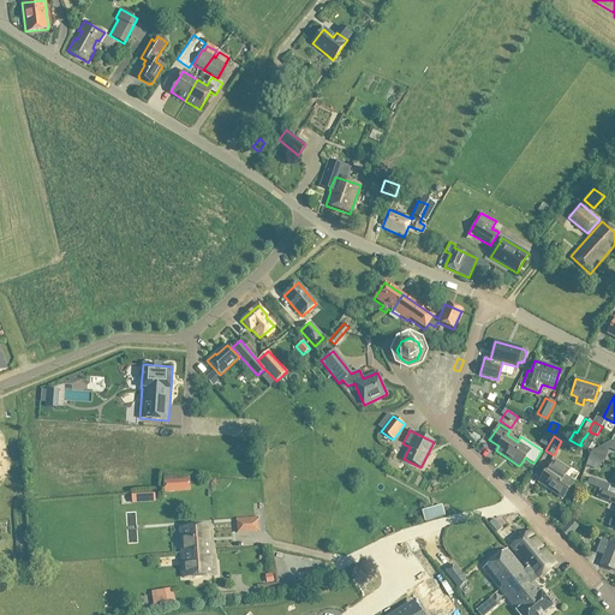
[(581,445),(580,446),(589,449),(592,442),(585,437),(581,445)]
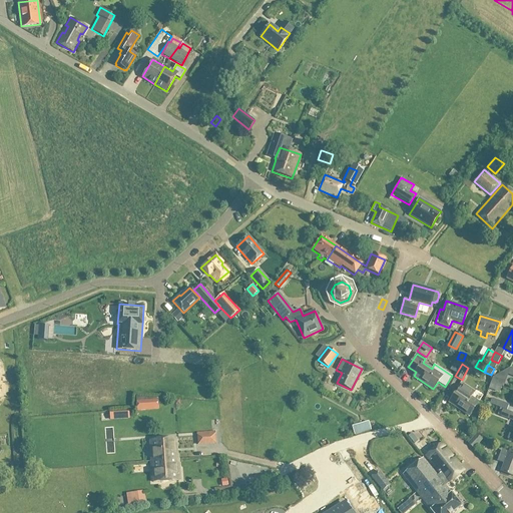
[(512,368),(510,368),(495,376),(505,380),(507,374),(512,376),(512,368)]
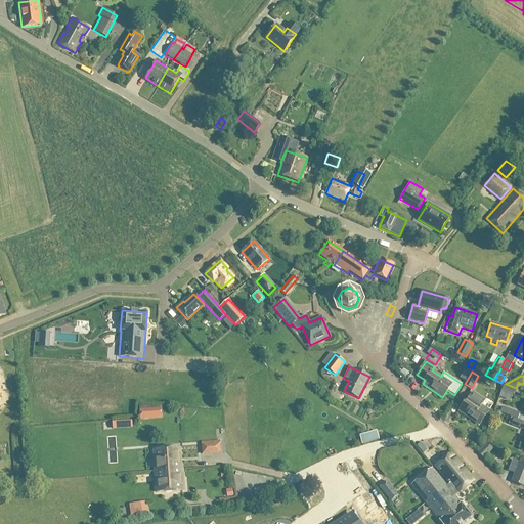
[(472,393),(469,398),(468,397),(459,410),(479,425),(488,411),(482,407),(485,402),(472,393)]
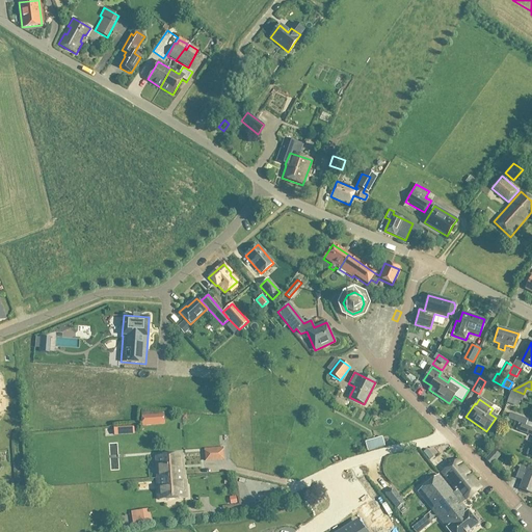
[(513,421),(521,424),(525,425),(527,420),(515,415),(513,421)]
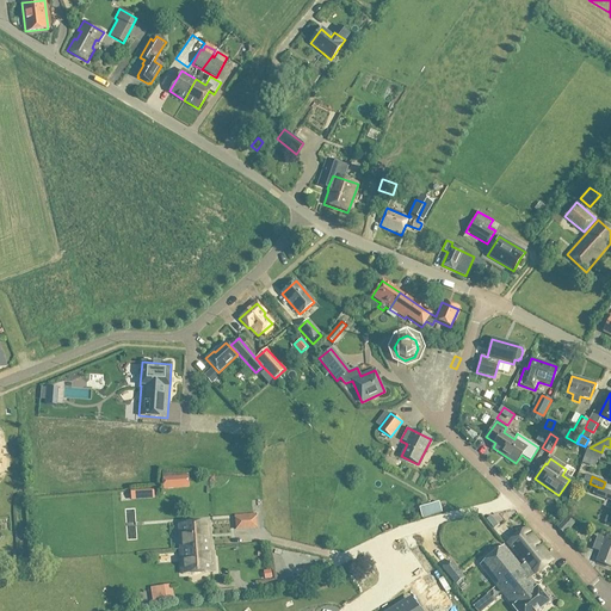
[(176,477),(162,477),(164,489),(177,488),(176,477)]
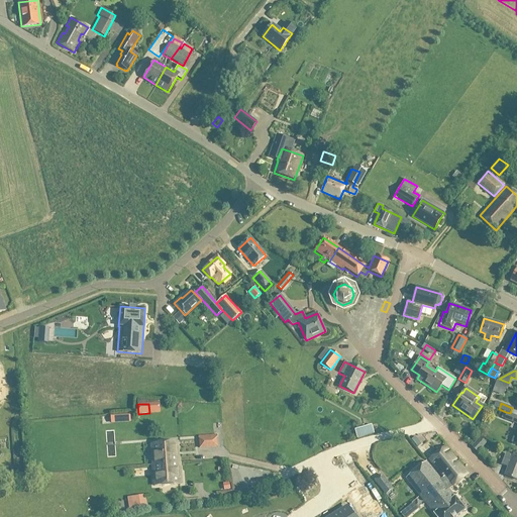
[(516,423),(516,415),(510,413),(506,412),(504,419),(516,423)]
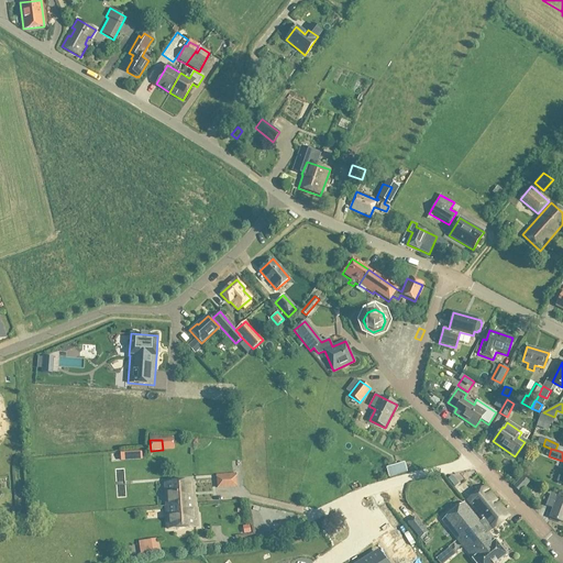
[(389,477),(407,472),(404,463),(386,468),(389,477)]
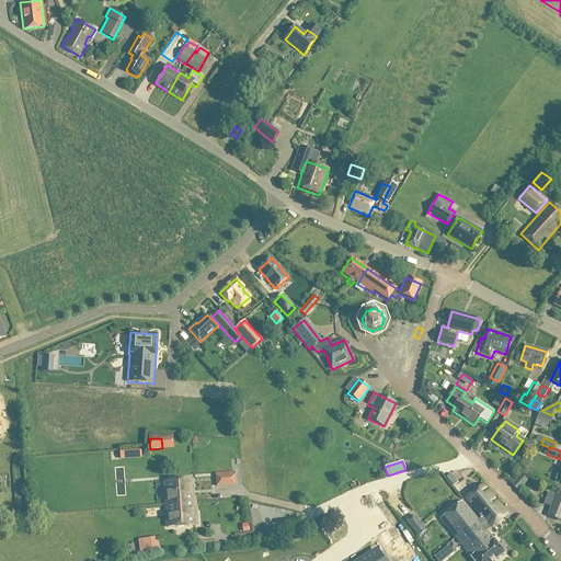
[(215,472),(215,476),(215,487),(236,485),(235,471),(215,472)]
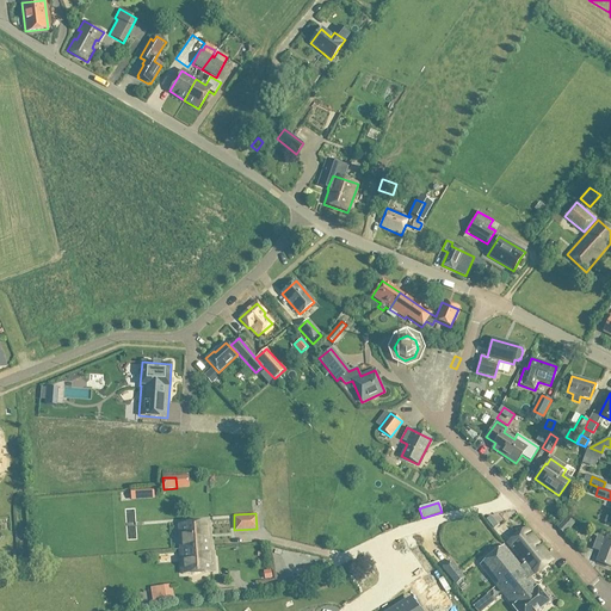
[(572,525),(565,518),(556,528),(563,535),(572,525)]
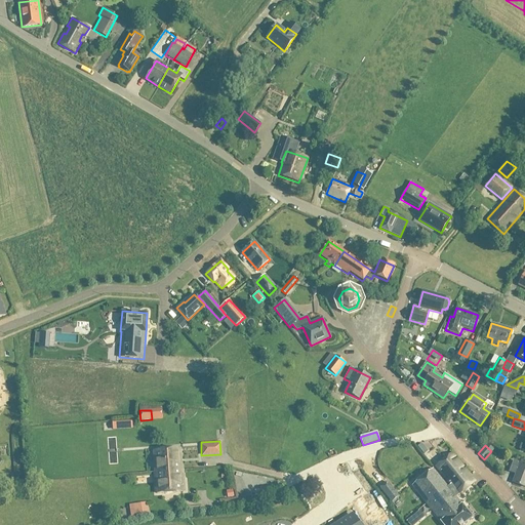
[(155,472),(182,470),(179,449),(153,451),(155,472)]
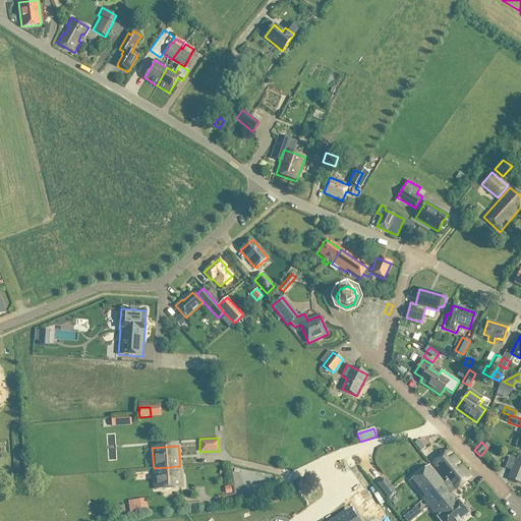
[(449,450),(440,456),(455,474),(463,467),(449,450)]
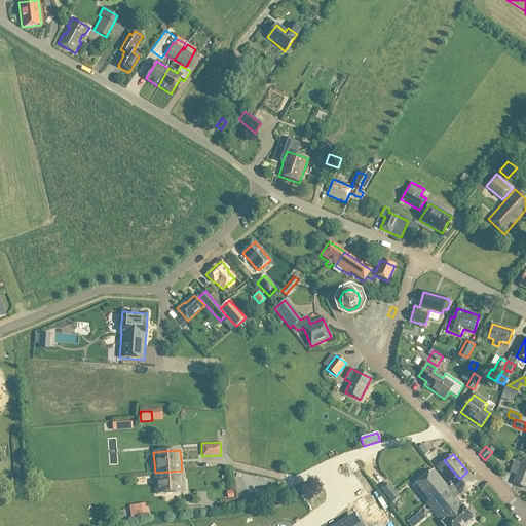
[(444,460),(436,467),(451,485),(459,479),(444,460)]
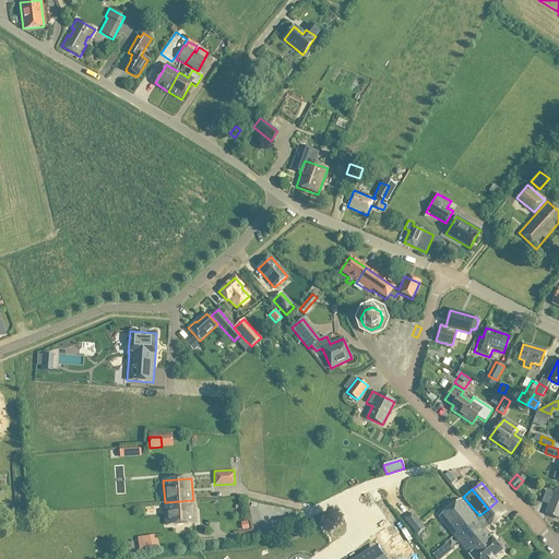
[(545,514),(558,519),(558,495),(546,490),(542,502),(548,506),(545,514)]
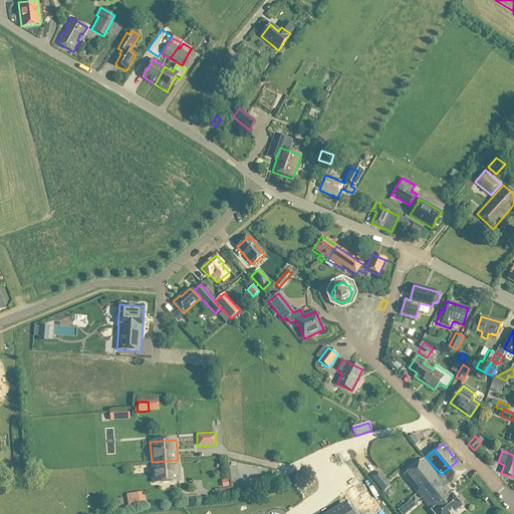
[(404,475),(405,477),(415,489),(432,510),(431,511),(433,513),(453,513),(463,507),(453,494),(452,494),(446,487),(440,479),(438,477),(424,459),(404,475)]
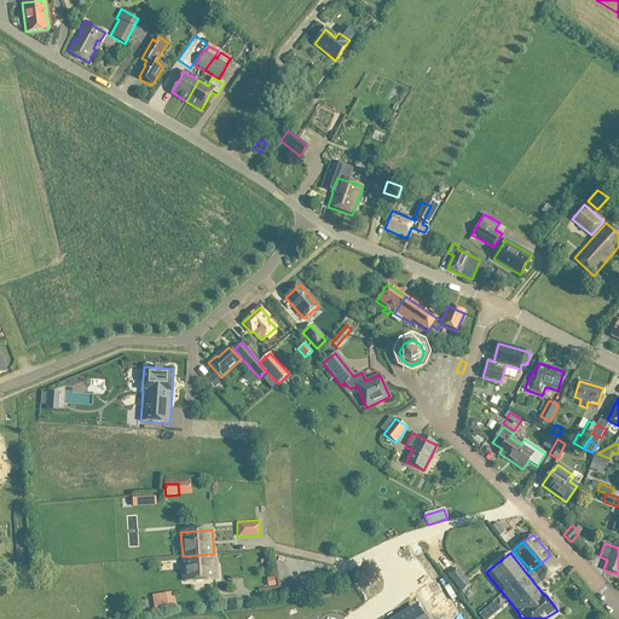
[(215,580),(214,554),(183,556),(184,583),(215,580)]
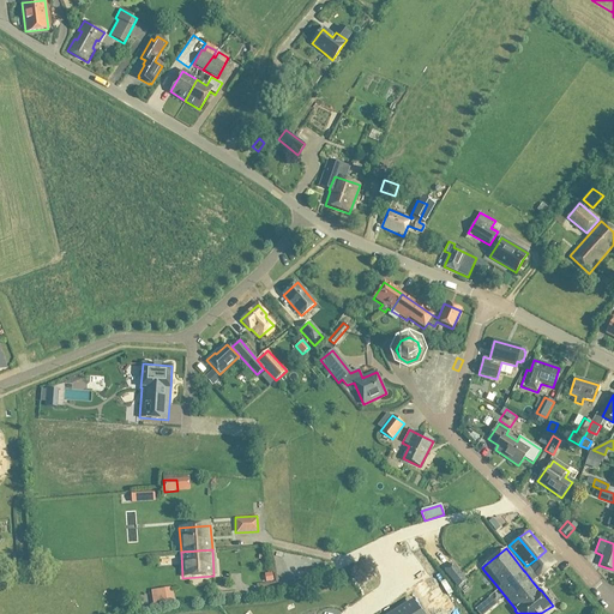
[(527,566),(523,570),(525,572),(533,582),(555,564),(546,552),(546,551),(536,559),(527,566)]
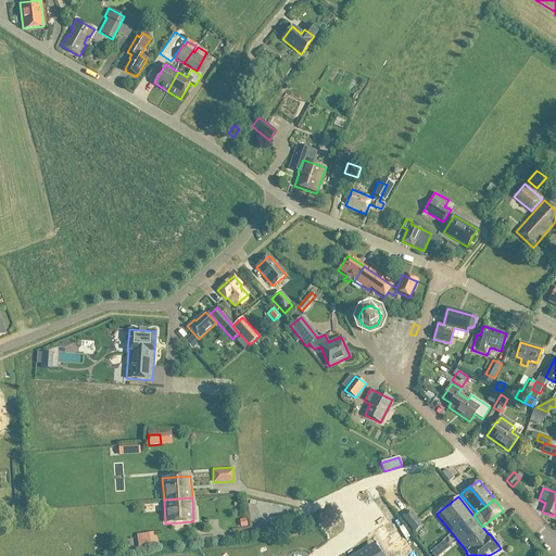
[(409,510),(402,517),(415,531),(422,526),(409,510)]
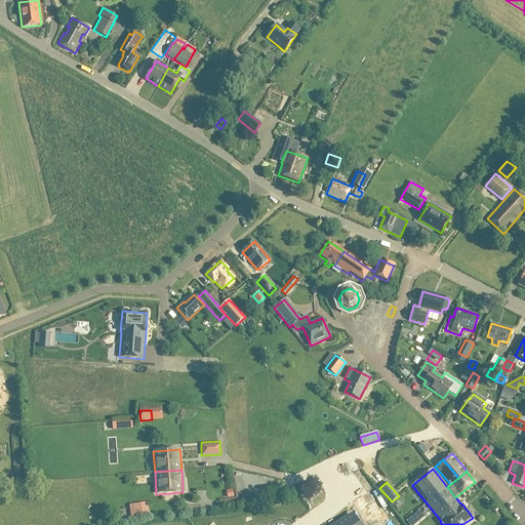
[(231,493),(237,491),(235,485),(229,486),(231,493)]
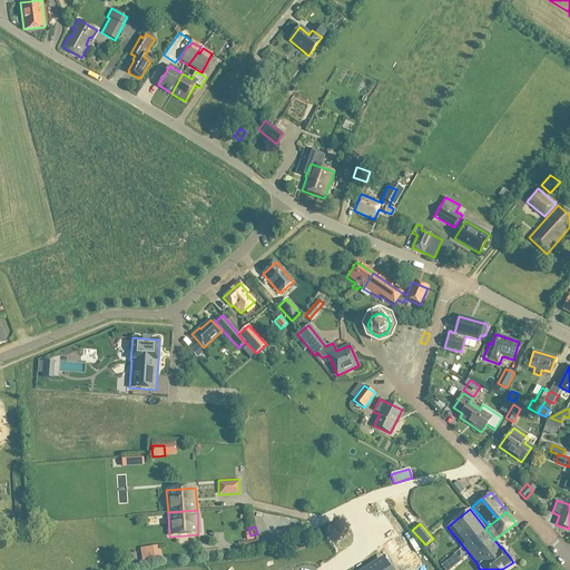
[(325,552),(333,548),(331,542),(322,547),(325,552)]
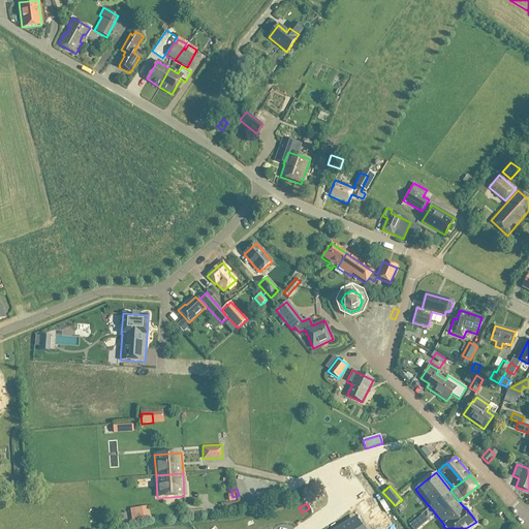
[(150,518),(148,505),(134,508),(136,520),(150,518)]
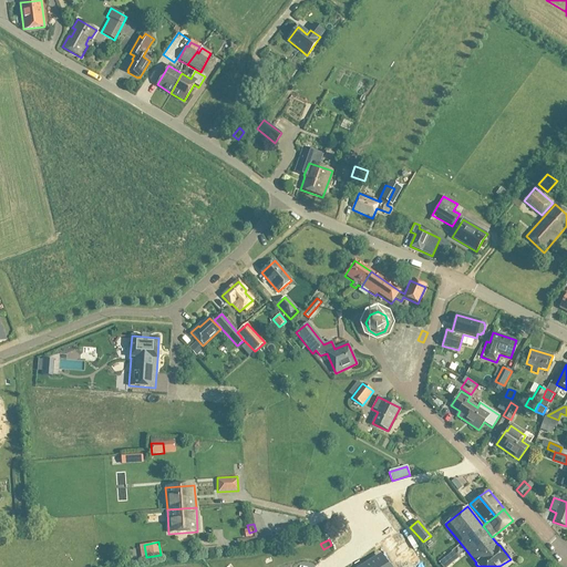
[(331,545),(325,549),(333,563),(340,557),(331,545)]
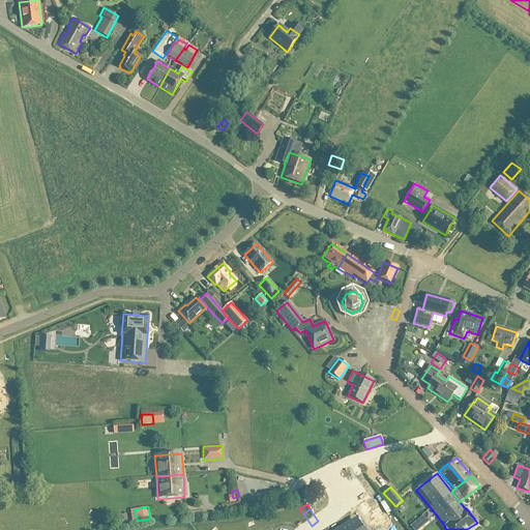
[(299,529),(288,511),(278,518),(286,529),(299,529)]
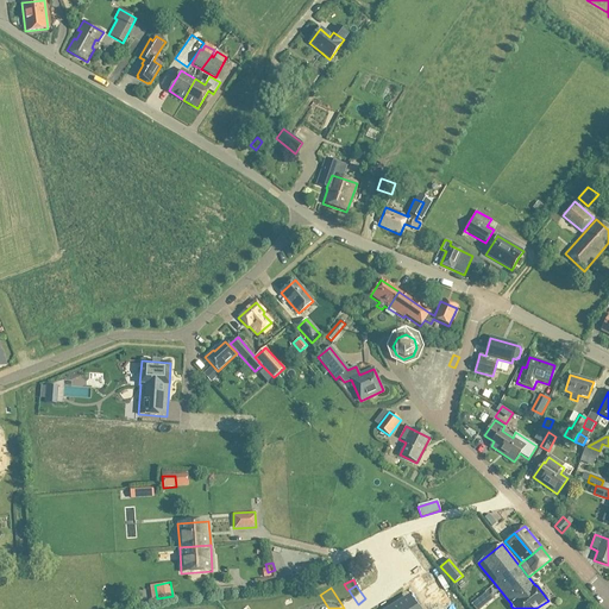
[(487,592),(471,604),(475,608),(481,608),(493,601),(487,592)]
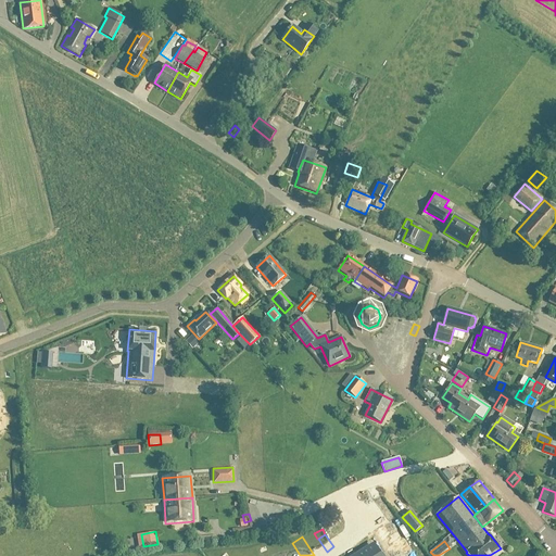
[(379,555),(374,545),(356,555),(379,555)]
